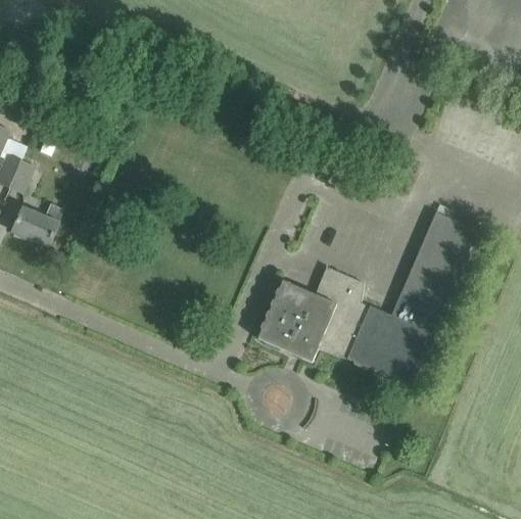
[(0,148),(9,128),(0,123),(0,148)]
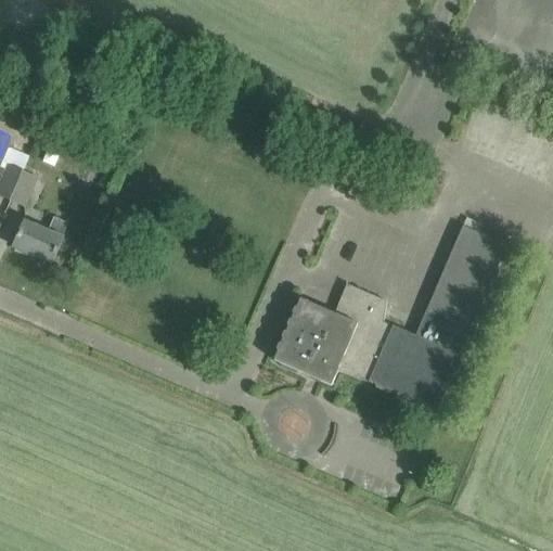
[(5,161),(0,174),(0,193),(24,204),(37,174),(5,161)]
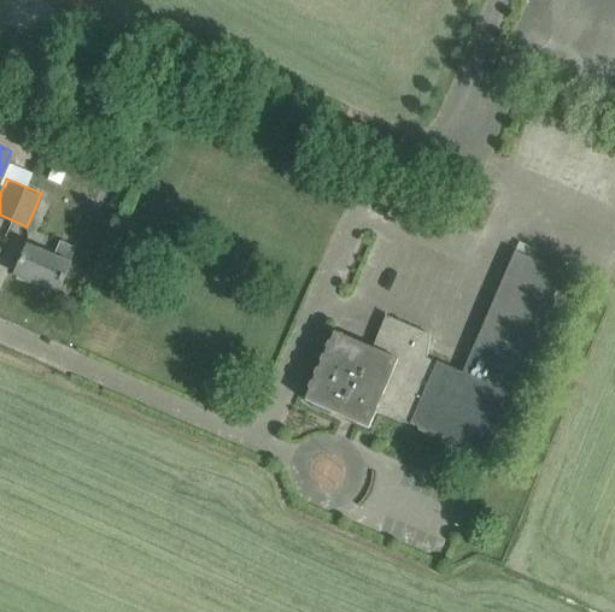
[(25,243),(23,248),(13,271),(56,289),(68,262),(66,262),(74,245),(58,239),(51,254),(25,243)]
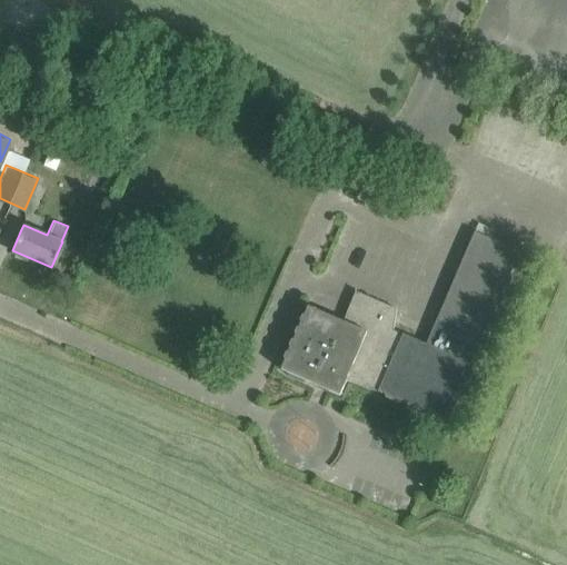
[(280,366),(338,392),(347,373),(377,386),(377,387),(447,418),(471,362),(470,360),(518,249),(474,229),(426,342),(393,327),(395,307),(355,289),(341,319),(307,304),(280,366)]
